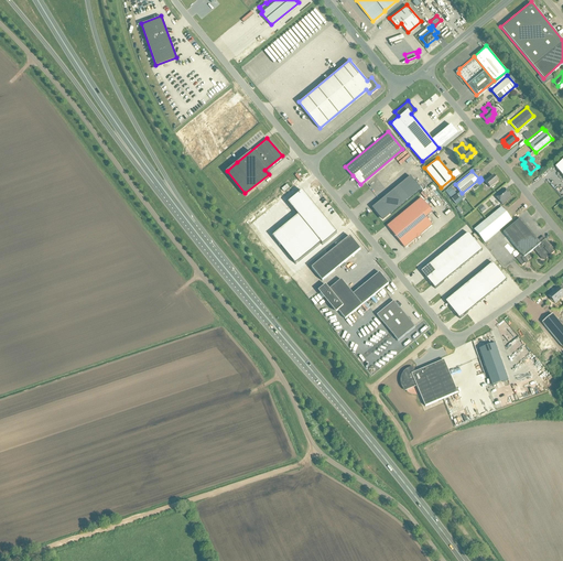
[(497,179),(493,173),(490,175),(488,174),(484,179),(489,185),(490,186),(494,183),(493,182),(497,179)]
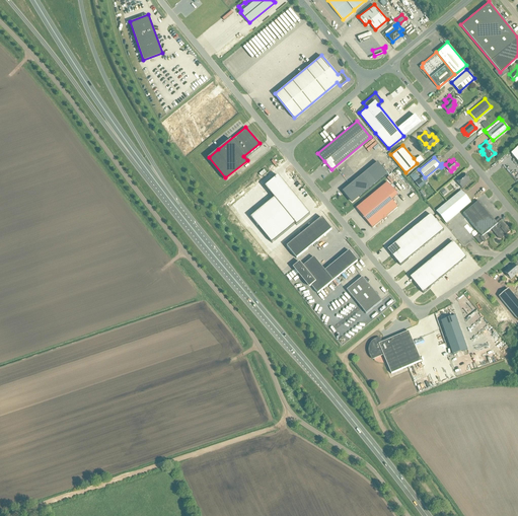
[(386,172),(377,160),(349,182),(351,185),(344,191),(351,200),(358,194),(359,195),(386,172)]
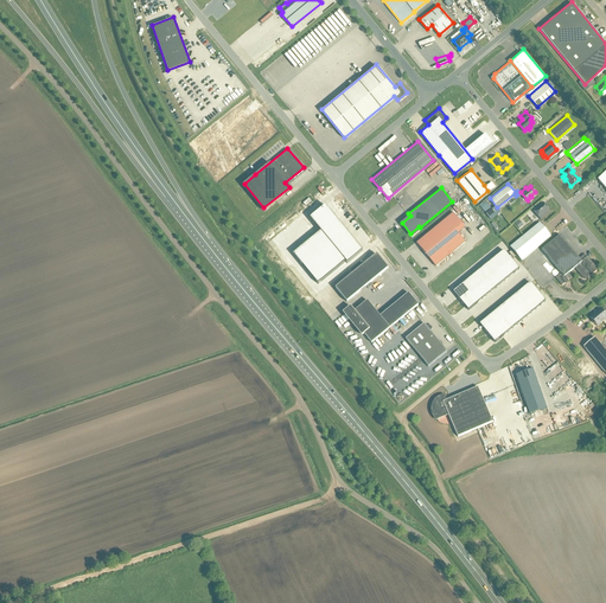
[(478,203),(484,210),(490,206),(484,198),(478,203)]
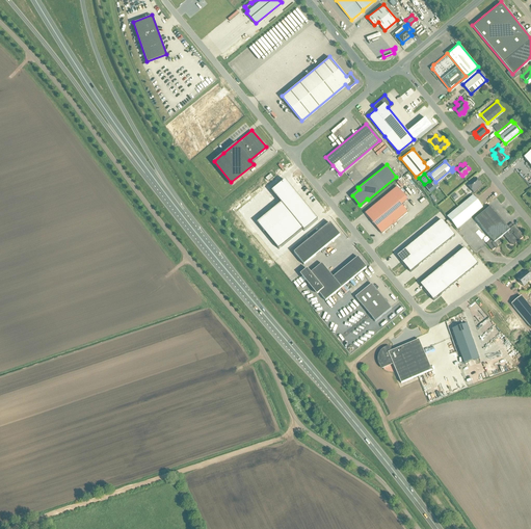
[(480,183),(475,176),(467,183),(473,190),(476,187),(480,183)]
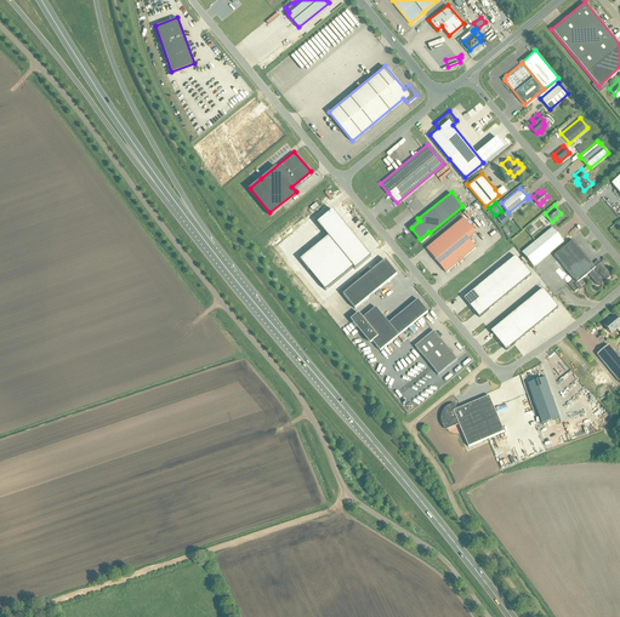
[(328,234),(300,257),(324,289),(353,266),(354,268),(370,255),(333,207),(317,221),(328,234)]
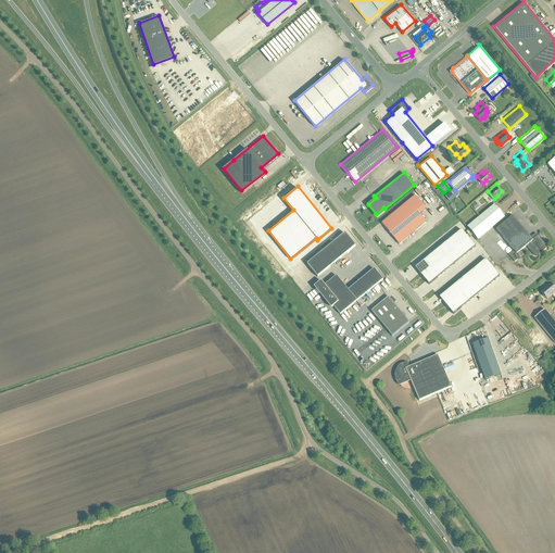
[(455,190),(453,187),(444,195),(449,199),(457,192),(455,190)]
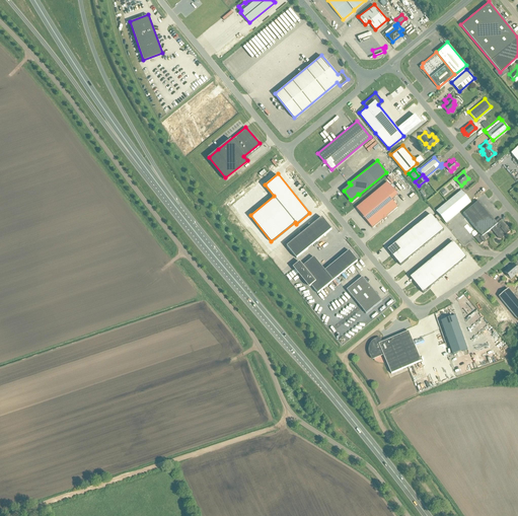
[(397,193),(386,180),(355,206),(371,226),(382,217),(383,218),(386,215),(385,214),(396,205),(390,198),(397,193)]
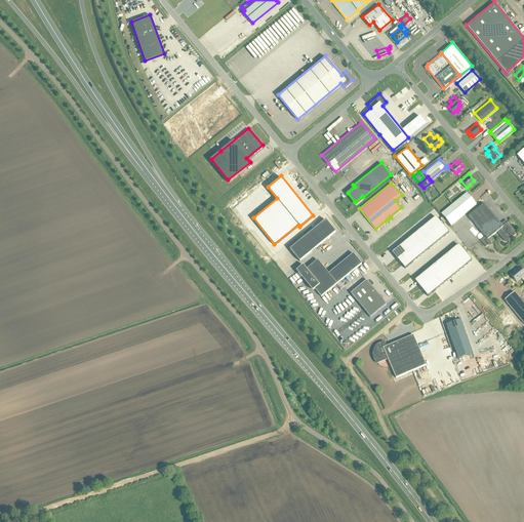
[(450,224),(476,203),(466,191),(440,211),(450,224)]
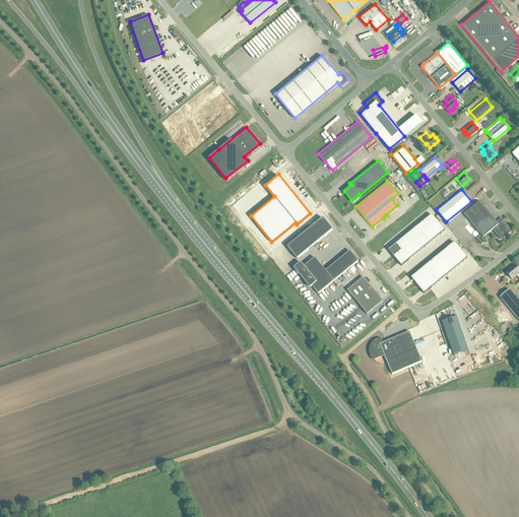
[(478,199),(470,206),(490,229),(494,227),(498,222),(496,219),(478,199)]
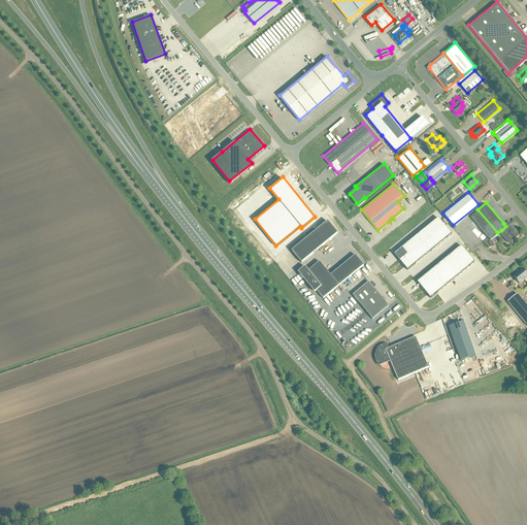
[(497,232),(478,209),(470,216),(487,236),(483,240),(488,247),(497,239),(494,235),(497,232)]
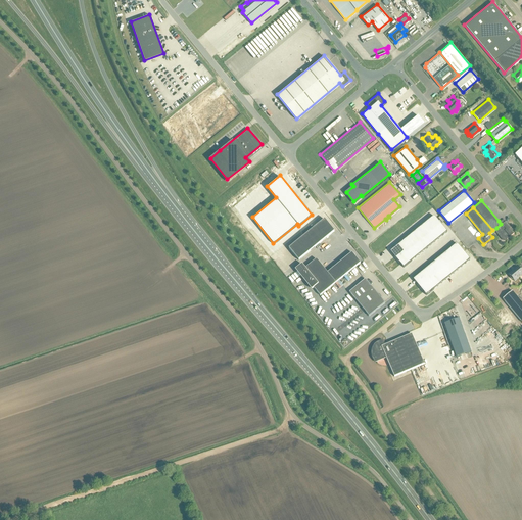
[(425,215),(389,243),(405,263),(440,233),(425,215)]
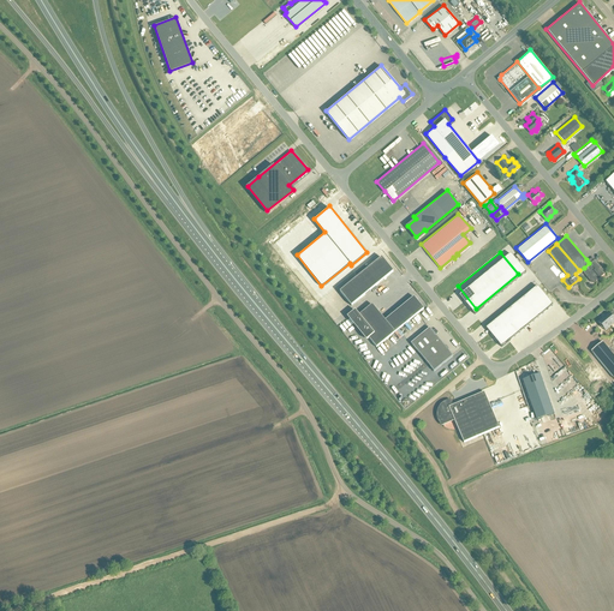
[(591,255),(586,259),(589,263),(584,268),(590,275),(590,276),(589,277),(589,279),(590,280),(591,280),(592,280),(594,280),(595,279),(603,271),(598,267),(600,265),(591,255)]
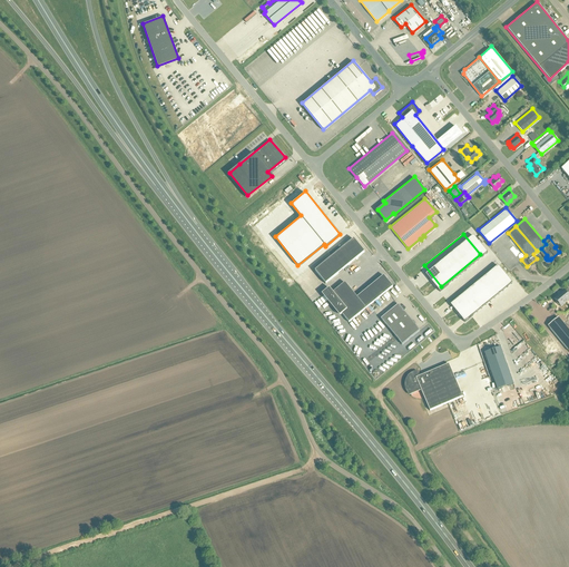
[(340,247),(333,253),(344,266),(363,250),(353,237),(340,247)]
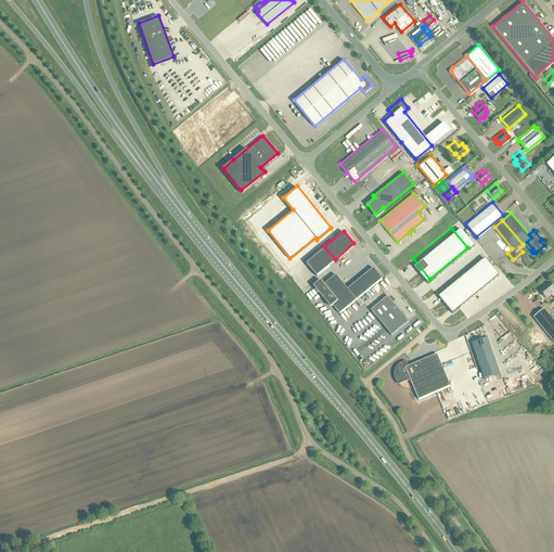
[(327,238),(320,244),(323,247),(324,246),(331,241),(327,238)]
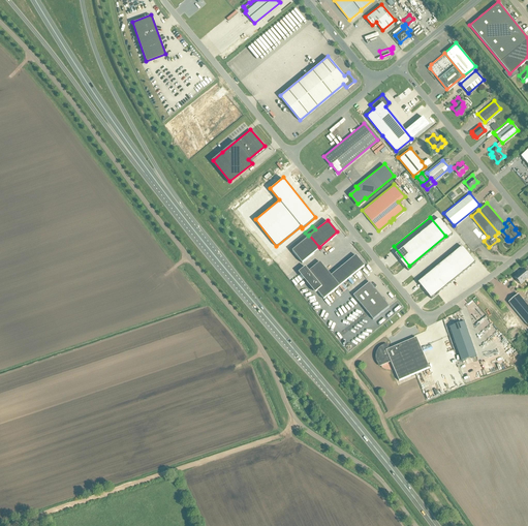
[(319,247),(309,235),(308,236),(291,249),(301,261),(319,247)]
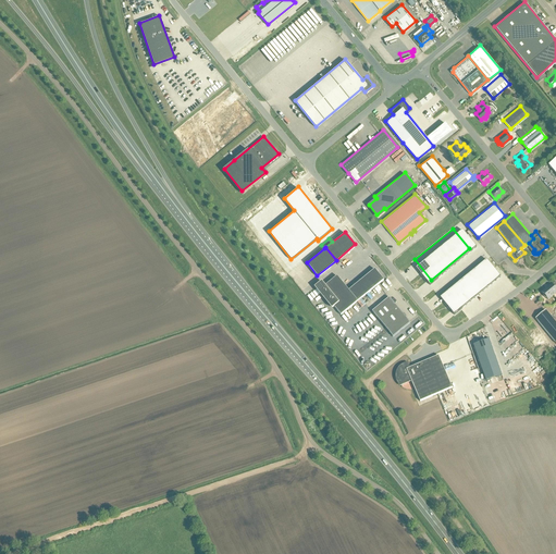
[(485,258),(440,296),(453,312),(499,274),(485,258)]
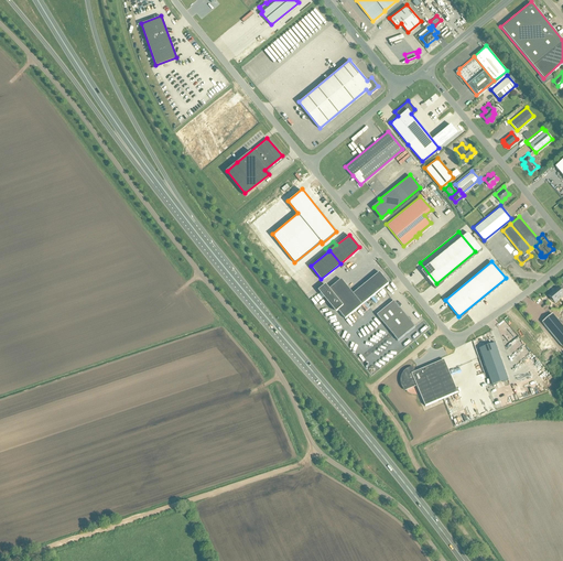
[(353,292),(361,303),(388,281),(379,270),(353,292)]
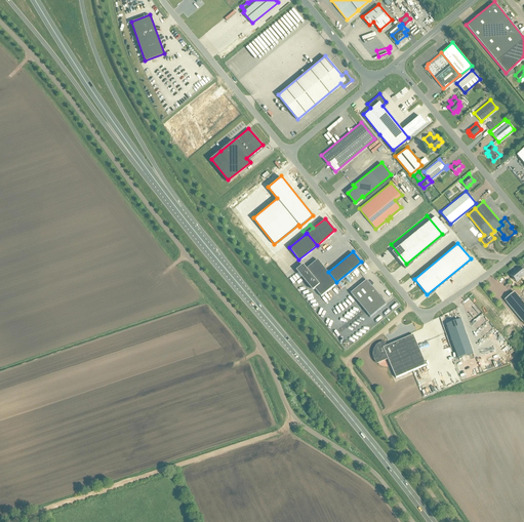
[(328,272),(317,257),(305,268),(303,265),(296,270),(312,289),(314,287),(320,295),(336,282),(328,272)]
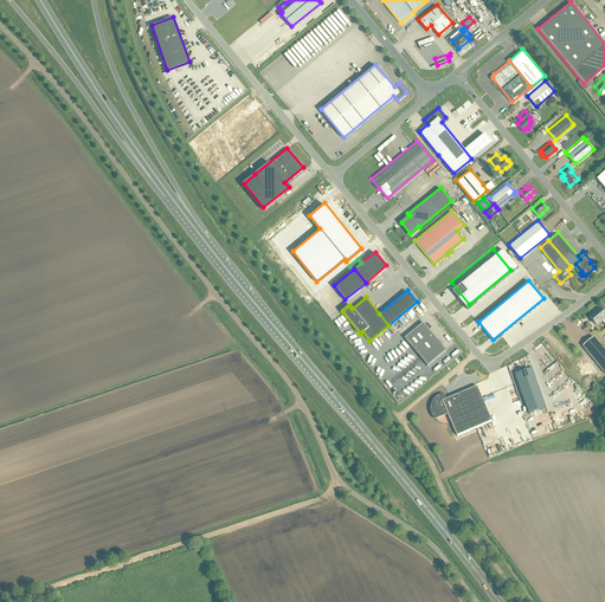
[(604,306),(604,304),(604,303),(599,306),(589,315),(590,317),(591,319),(593,322),(593,321),(596,323),(604,315),(604,314),(602,310),(604,306)]
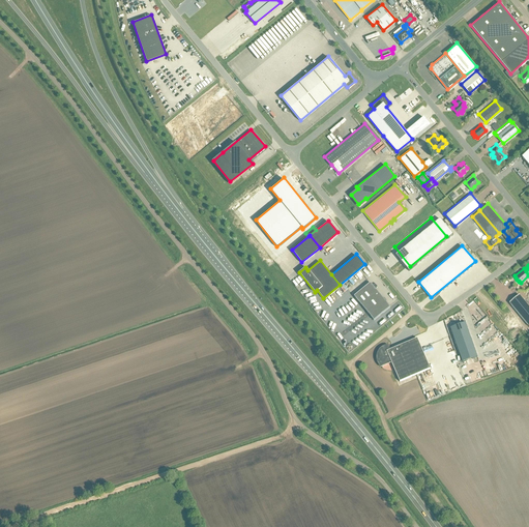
[(389,304),(370,281),(353,294),(373,318),(389,304)]
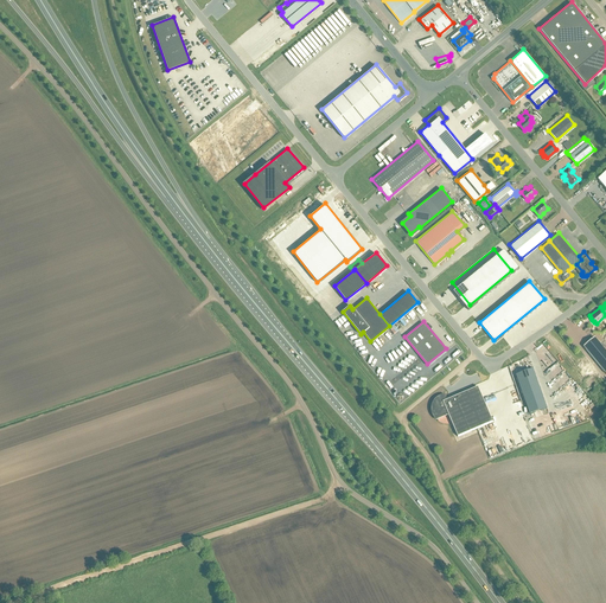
[(605,372),(605,371),(605,350),(594,335),(582,345),(605,372)]
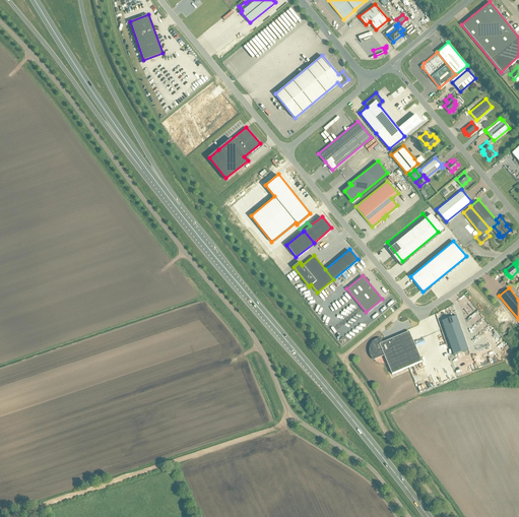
[(440,319),(453,352),(467,346),(454,314),(440,319)]
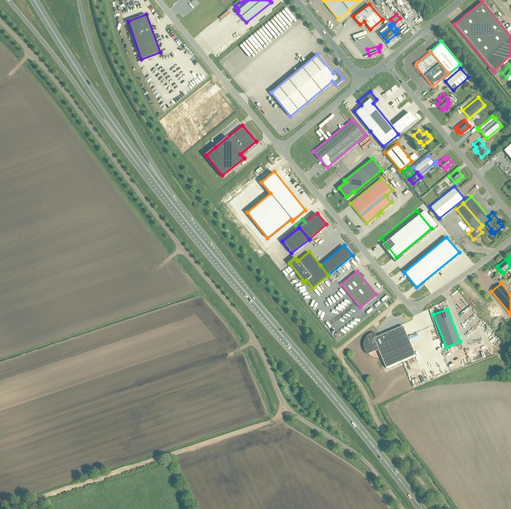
[(367,351),(368,353),(378,349),(385,366),(414,354),(402,325),(377,335),(375,332),(373,332),(371,332),(370,333),(368,334),(366,335),(365,337),(364,339),(364,341),(363,343),(363,345),(364,346),(364,348),(365,350),(367,351)]
